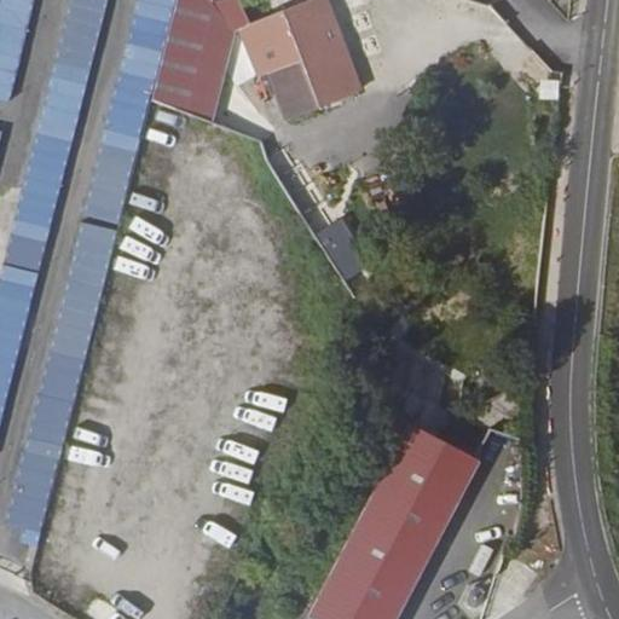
[(0,0),(0,97),(15,100),(35,0),(0,0)]
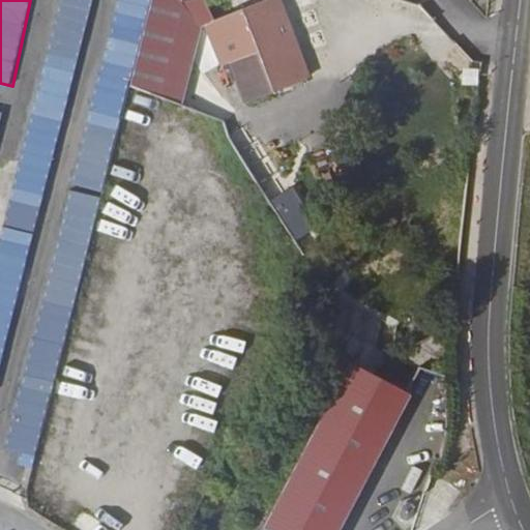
[(53,0),(0,245),(0,395),(86,0),(53,0)]
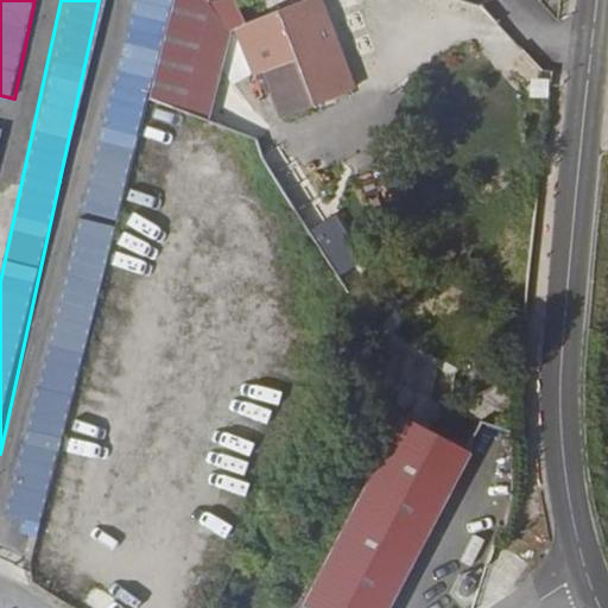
[(270,126),(306,116),(282,12),(242,21),(270,126)]
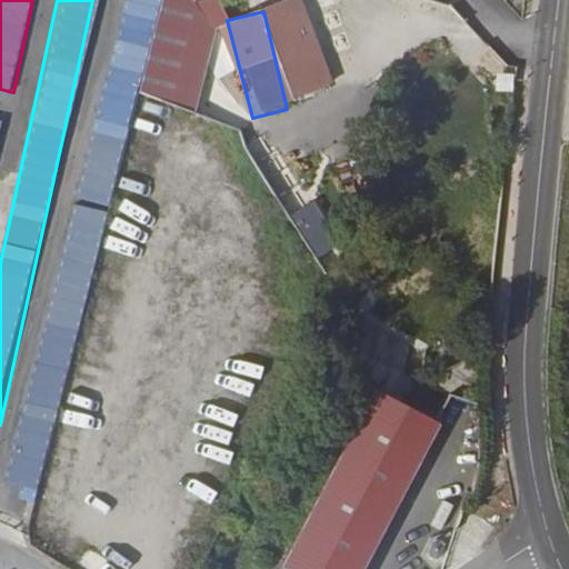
[(497,91),(513,92),(515,73),(497,72),(497,91)]
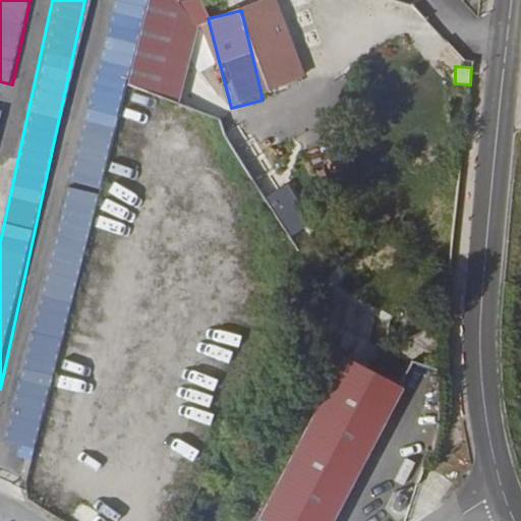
[(154,213),(150,224),(207,235),(217,176),(183,169),(165,165),(161,183),(154,213)]
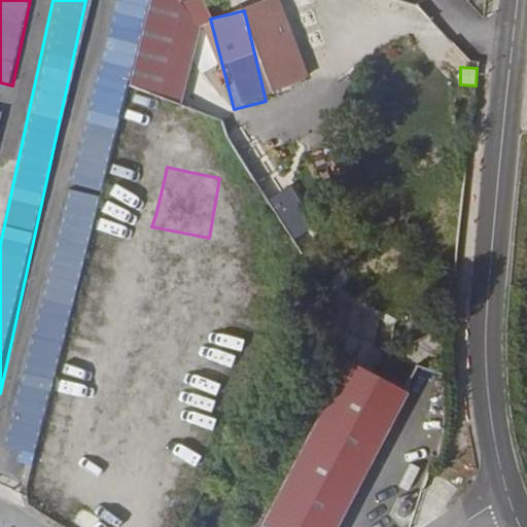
[(291,185),(268,199),(294,244),(318,230),(291,185)]
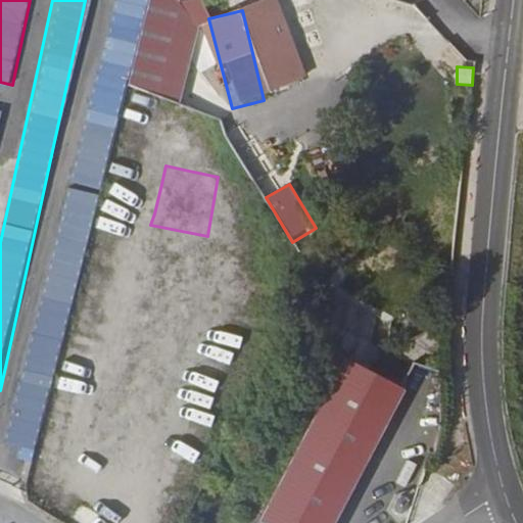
[(340,522),(407,388),(346,359),(266,522),(340,522)]
